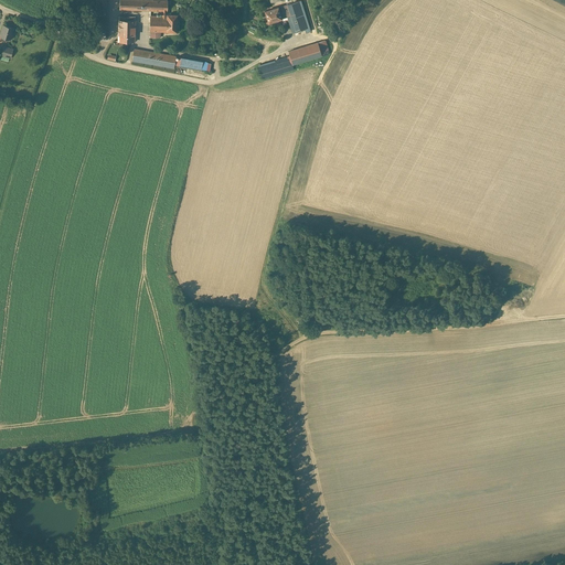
[(106,0),(96,0),(97,11),(98,33),(108,32),(106,0)]
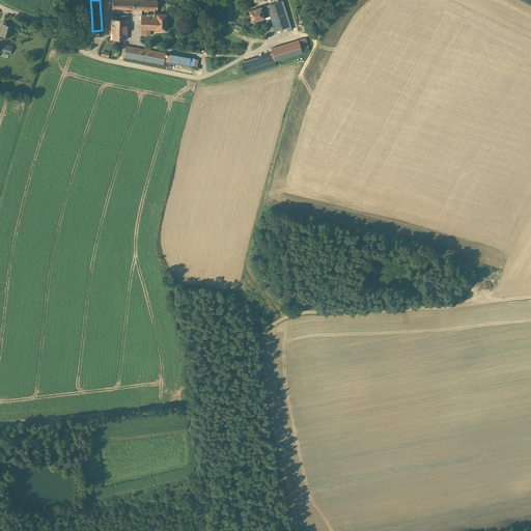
[(133,0),(112,0),(112,8),(141,10),(151,10),(157,10),(157,1),(133,0)]
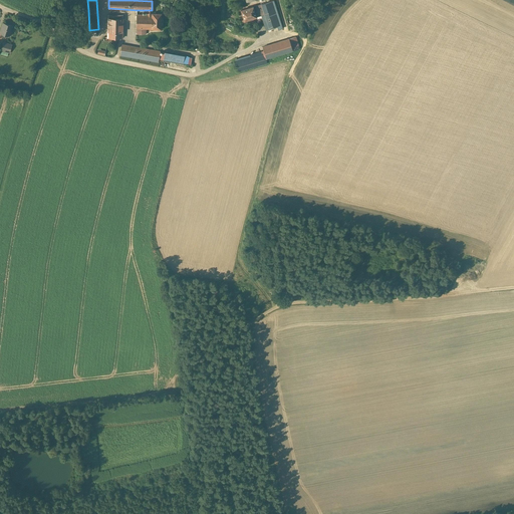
[(273,0),(258,5),(261,15),(266,30),(277,27),(278,30),(282,29),(273,0)]
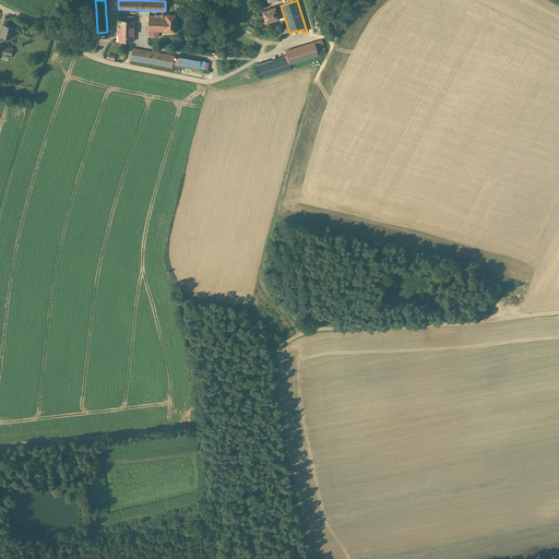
[(281,6),(275,8),(278,19),(284,16),(281,6)]
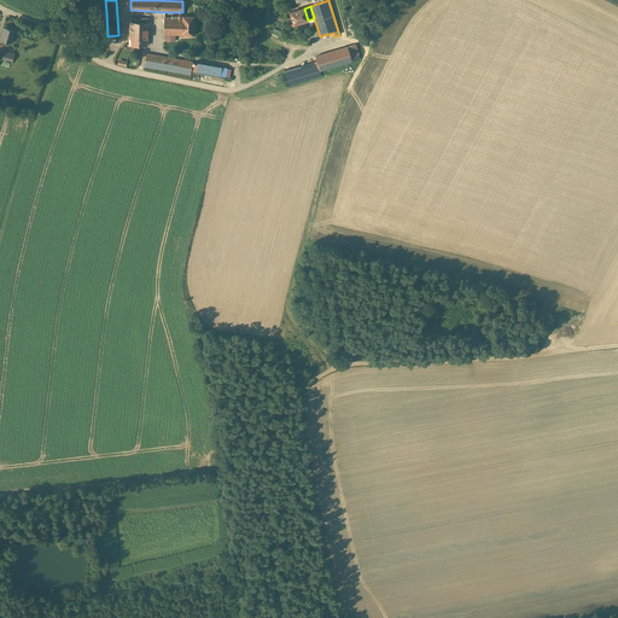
[(304,7),(290,12),(293,25),(299,23),(299,24),(303,23),(303,22),(308,21),(304,9),(304,7)]
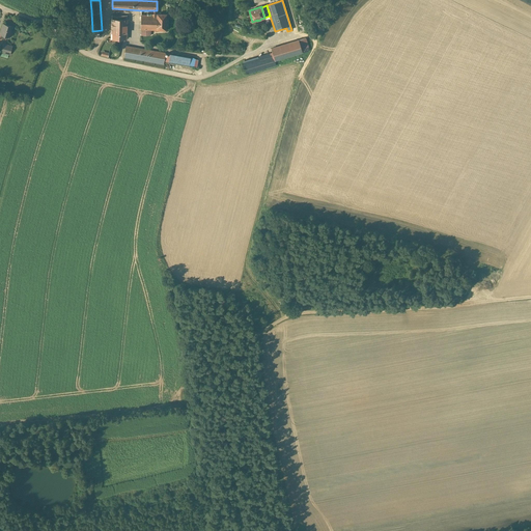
[(151,16),(141,15),(140,29),(150,30),(166,30),(166,15),(157,14),(157,10),(151,10),(151,16)]
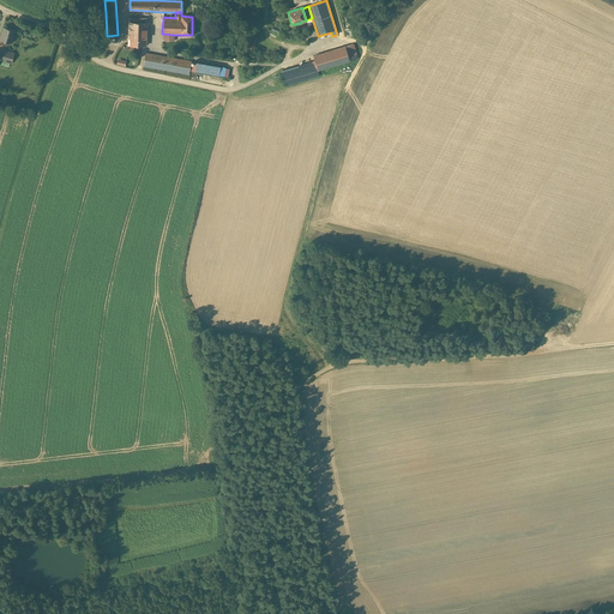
[(130,23),(128,44),(146,46),(146,23),(130,23)]
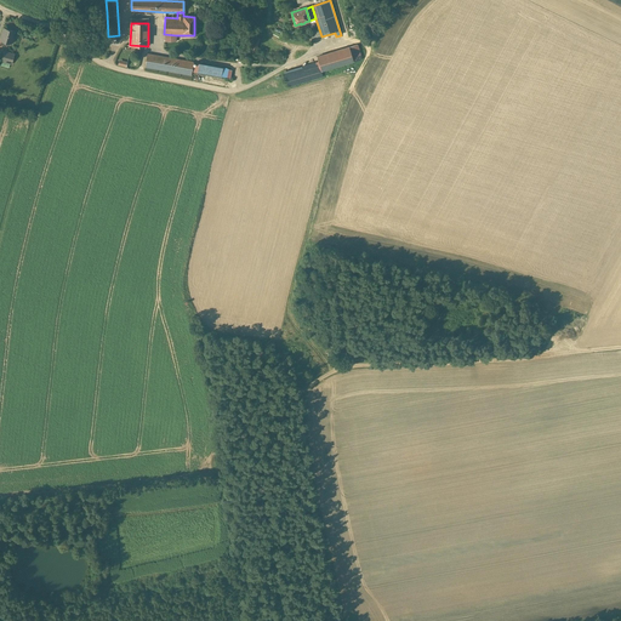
[(257,23),(246,53),(251,55),(262,26),(257,23)]
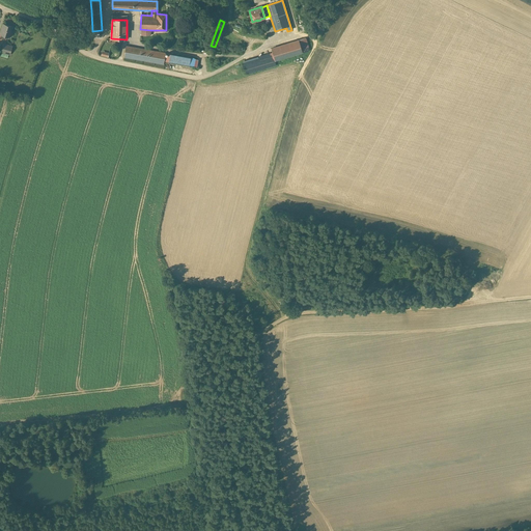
[(12,27),(2,24),(0,33),(0,34),(9,37),(12,27)]
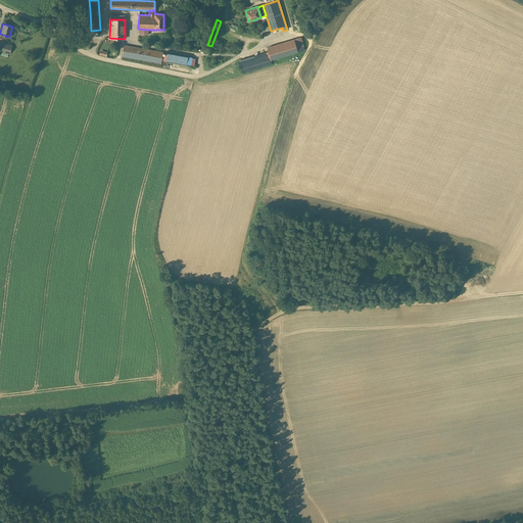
[(300,38),(294,40),(297,52),(303,50),(300,38)]
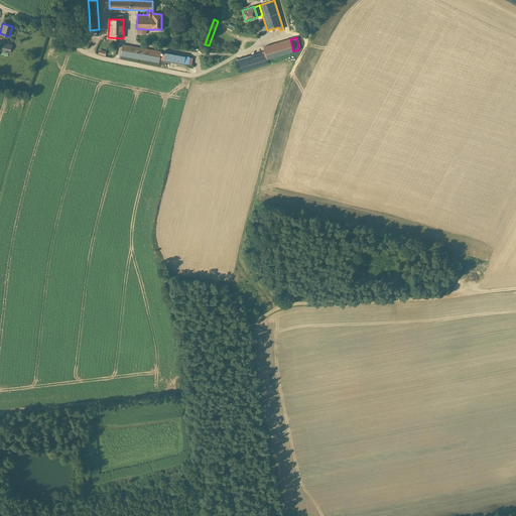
[(290,39),(263,47),(264,51),(267,59),(293,51),(290,39)]
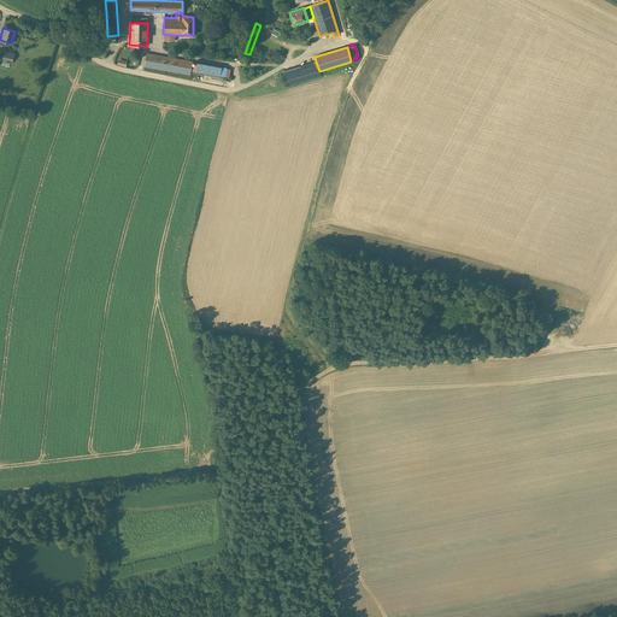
[(0,62),(0,64),(10,68),(15,53),(4,50),(0,62)]
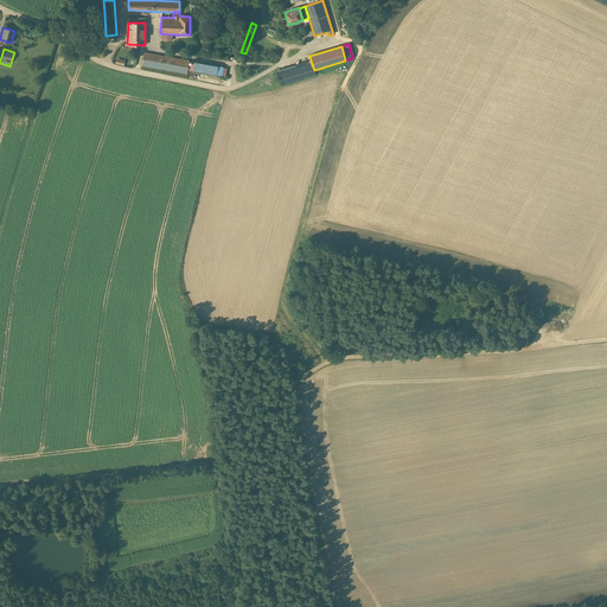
[(189,61),(144,52),(141,65),(186,74),(189,61)]
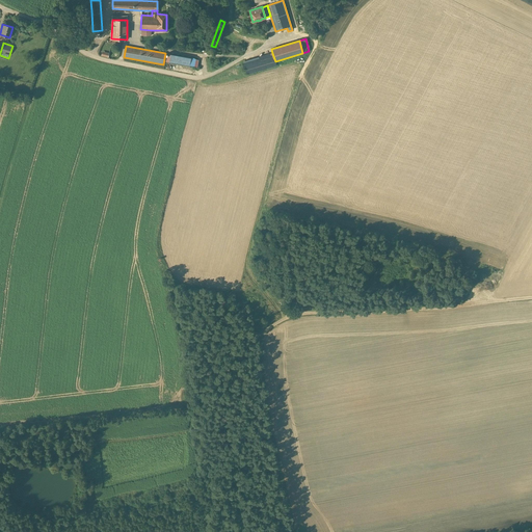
[(272,53),(243,62),(246,75),(276,65),(275,61),(272,53)]
